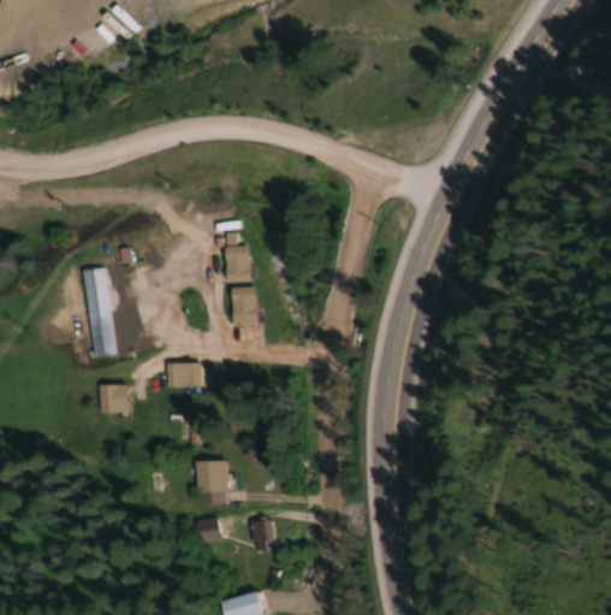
[(225,282),(249,282),(249,244),(225,244),(225,282)]
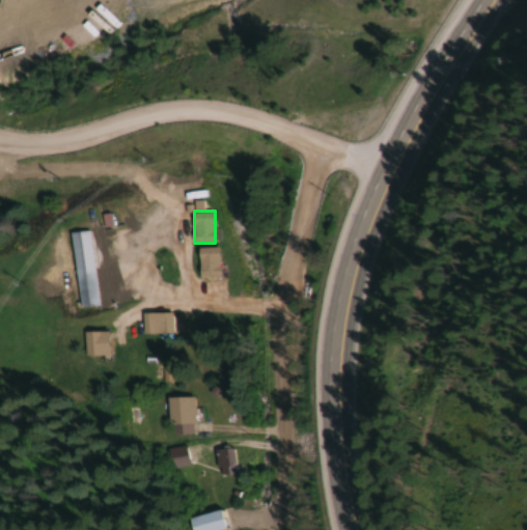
[(101,305),(91,229),(72,232),(82,308),(101,305)]
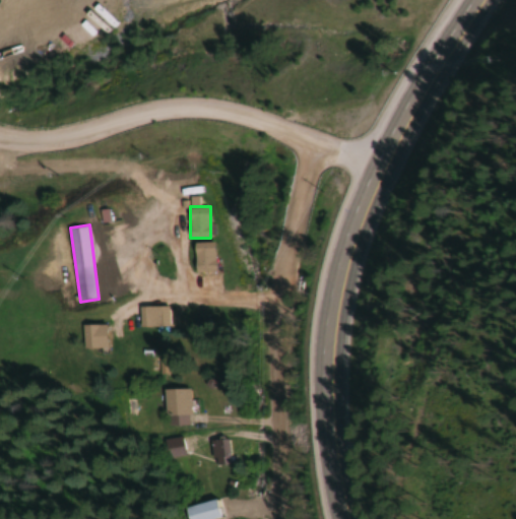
[(195,243),(196,272),(215,271),(215,242),(195,243)]
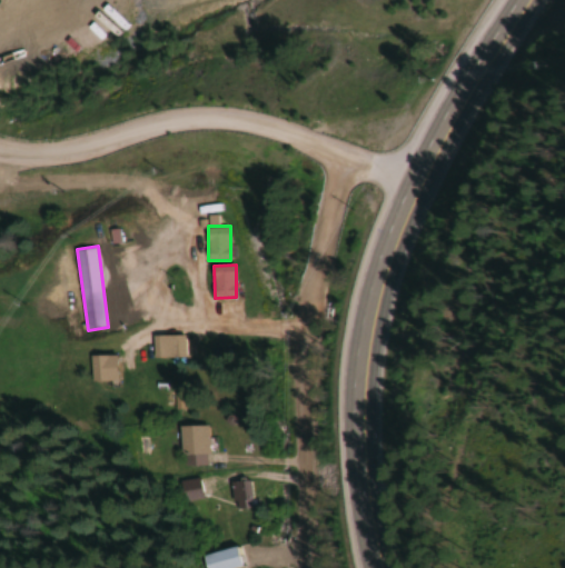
[(187,335),(156,335),(156,358),(187,358),(187,335)]
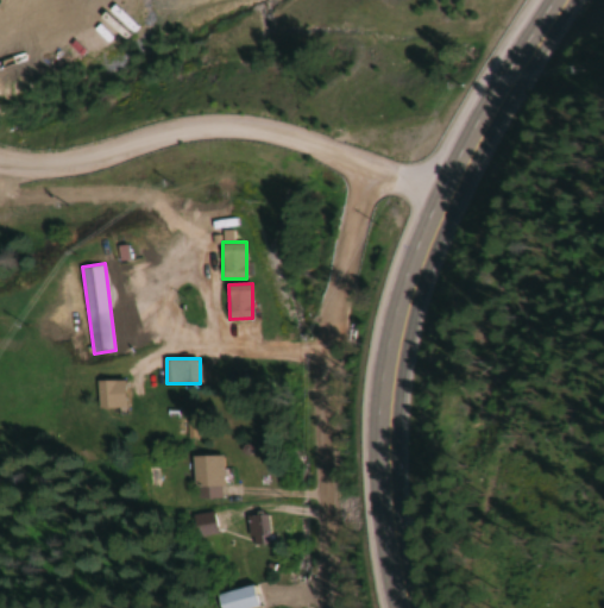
[(99,411),(127,411),(127,380),(99,380),(99,411)]
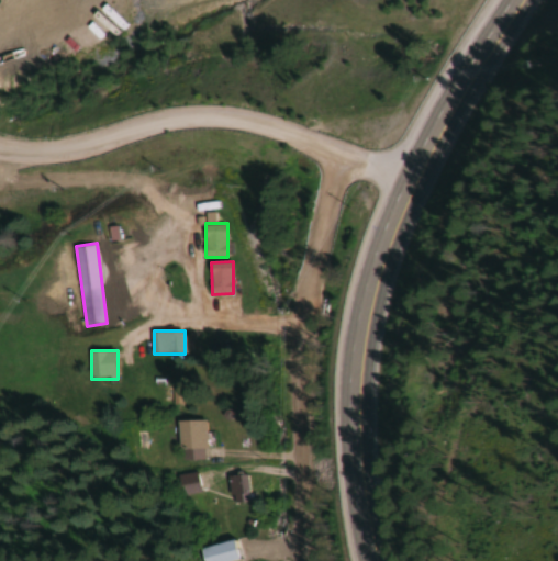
[(208,421),(179,421),(179,460),(208,460),(208,421)]
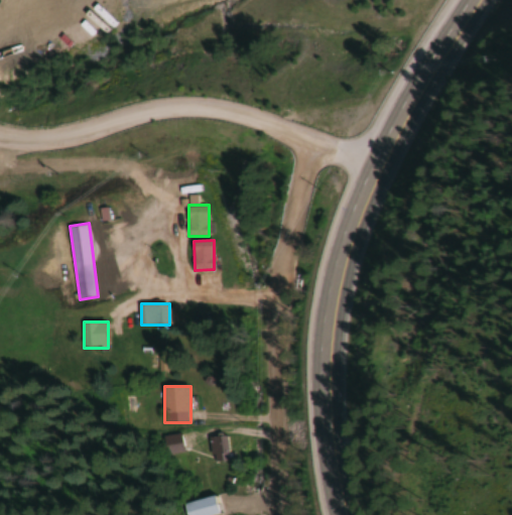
[(215,461),(234,459),(232,435),(213,436),(215,461)]
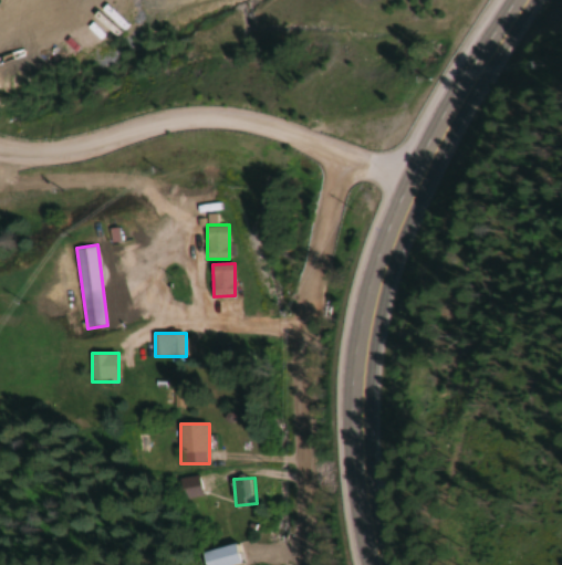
[(229,564),(242,561),(235,540),(201,552),(206,564),(229,564)]
